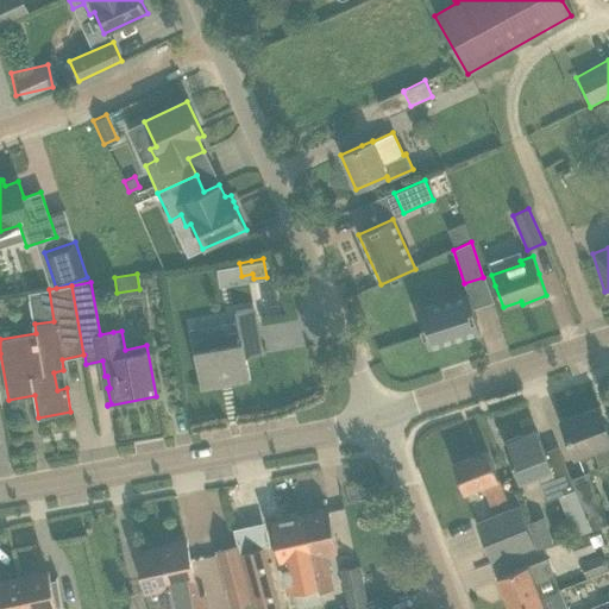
[(479,331),(469,294),(462,296),(462,297),(457,299),(457,297),(439,303),(418,311),(421,324),(428,347),(468,334),(468,333),(473,332),(479,331)]
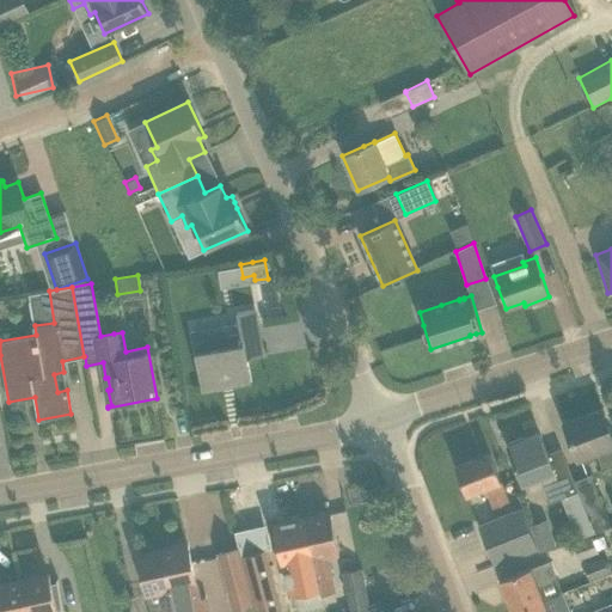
[(226,325),(190,331),(194,352),(195,352),(197,367),(201,390),(250,381),(245,359),(262,356),(254,310),(236,313),(238,326),(226,329),(226,325)]
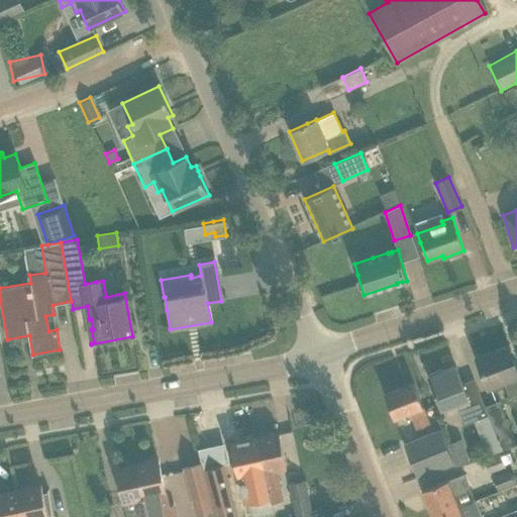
[(477,357),(484,376),(488,387),(502,382),(508,398),(516,394),(516,376),(516,372),(507,345),(477,357)]
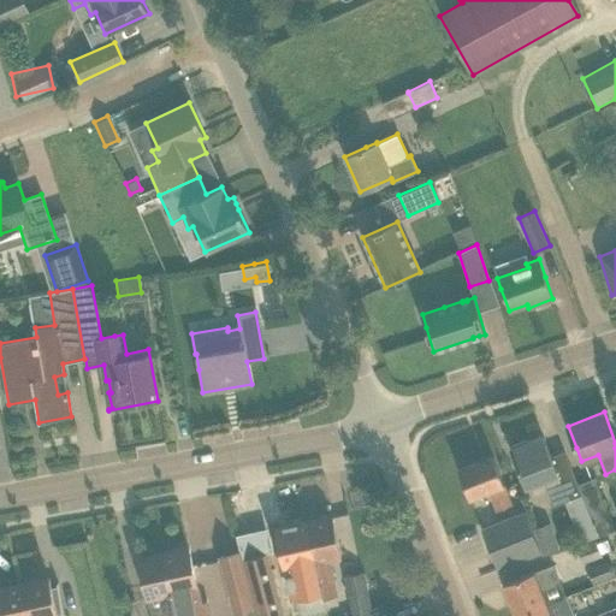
[(510,449),(519,471),(525,486),(542,479),(552,507),(580,496),(576,485),(568,462),(555,467),(543,436),(510,449)]
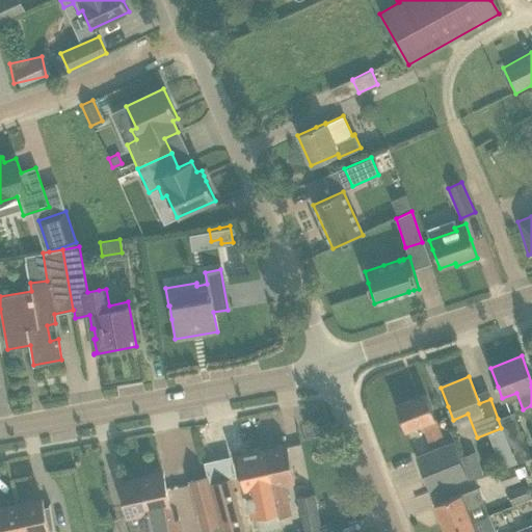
[(422,423),(428,441),(442,435),(425,394),(395,405),(405,430),(422,423)]
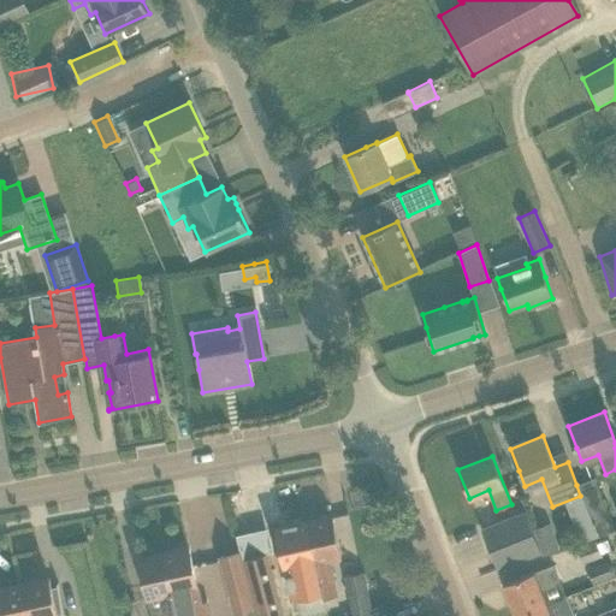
[(615,508),(615,504),(603,474),(594,479),(609,511),(615,508)]
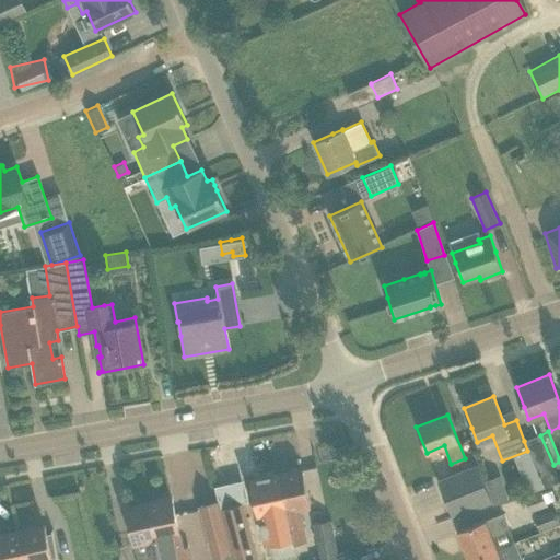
[(524,441),(538,477),(553,470),(539,434),(524,441)]
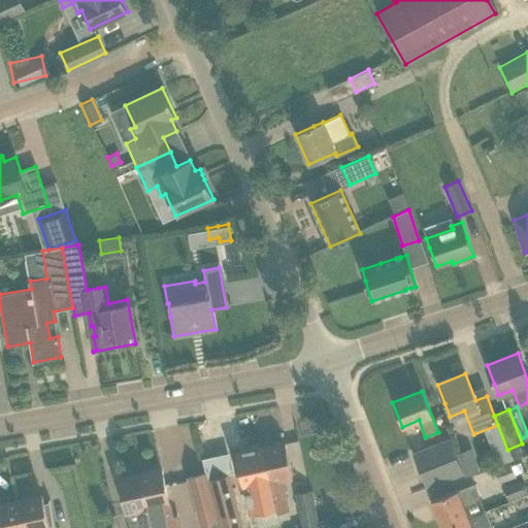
[(405,453),(420,489),(460,472),(446,436),(405,453)]
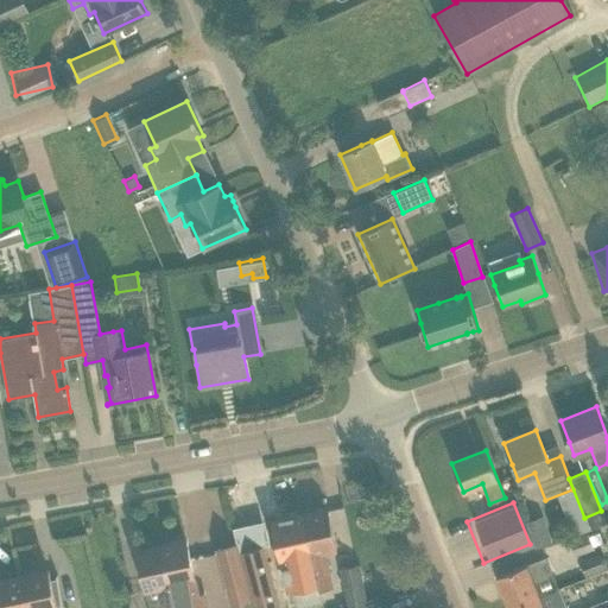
[(328,510),(303,515),(318,590),(331,588),(328,569),(324,551),(336,549),(328,510)]
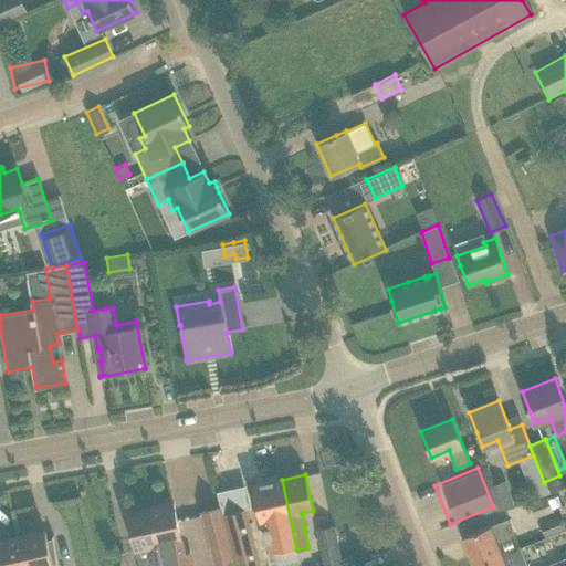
[(296,549),(282,480),(260,484),(264,504),(266,521),(278,519),(283,551),(276,553),(279,565),(300,565),(296,549)]
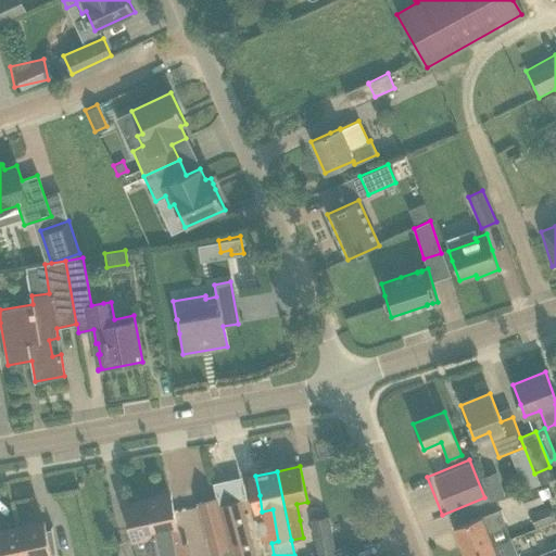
[(547,487),(538,491),(541,501),(551,496),(547,487)]
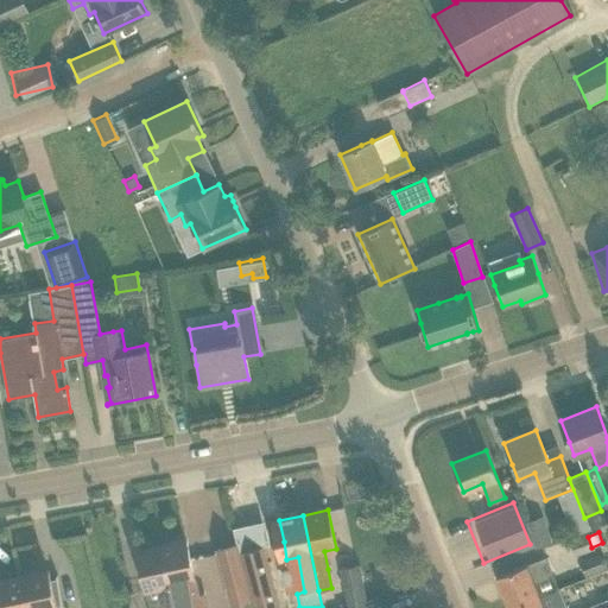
[(588,537),(587,534),(569,540),(572,550),(575,556),(591,550),(591,548),(588,537)]
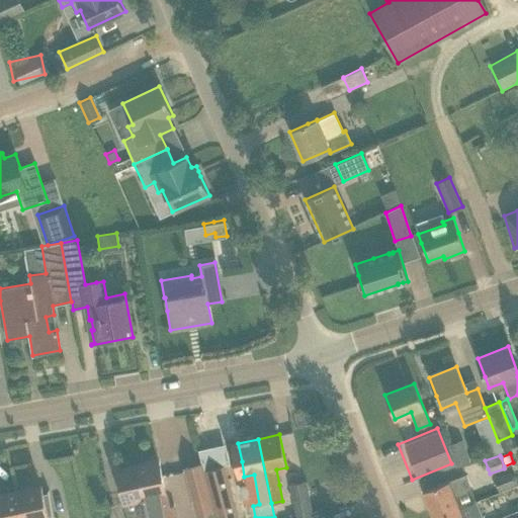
[(168,506),(158,460),(138,465),(137,465),(148,517),(178,517),(175,505),(168,506)]
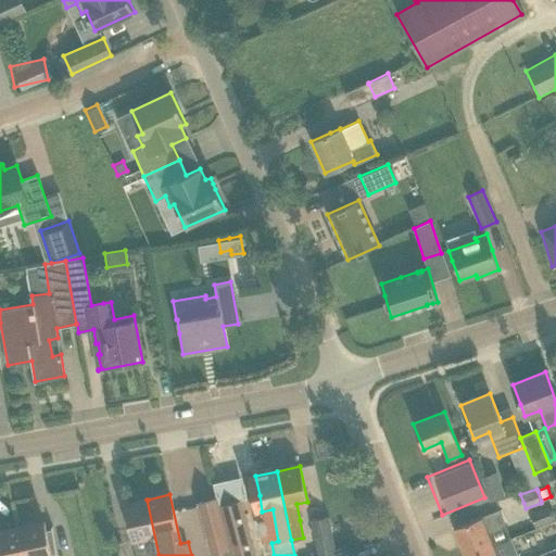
[(226,535),(215,497),(199,502),(209,540),(226,535)]
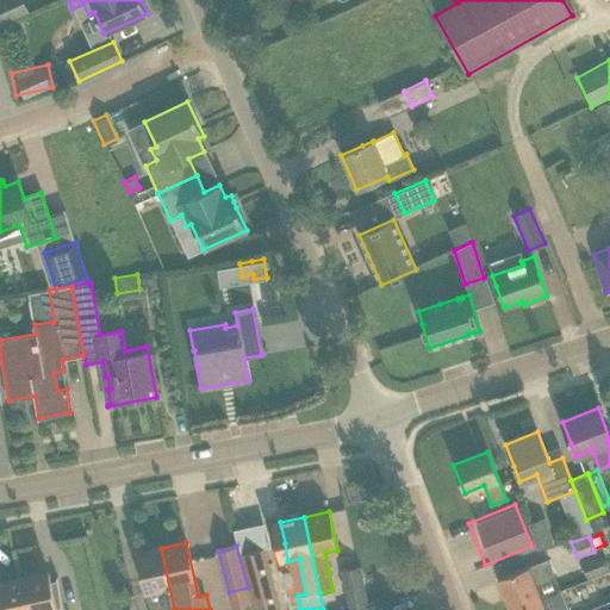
[(174,609),(161,548),(137,553),(149,609),(174,609)]
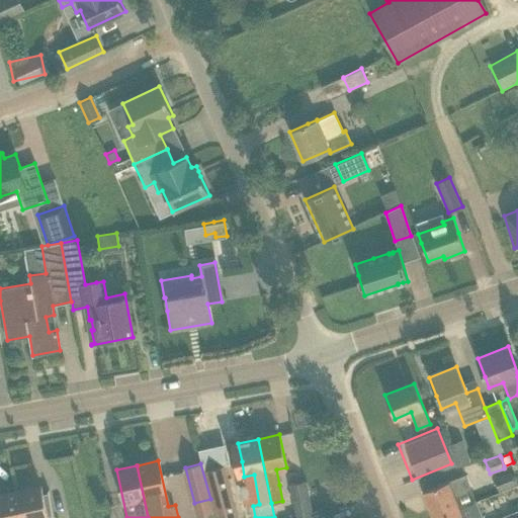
[(237,517),(224,465),(203,470),(216,517),(237,517)]
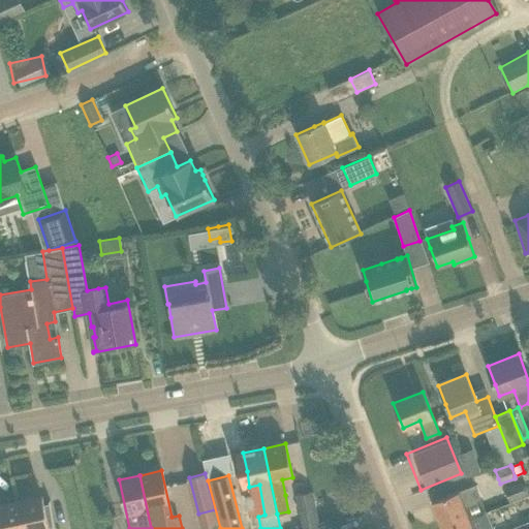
[(504,488),(509,501),(528,494),(524,480),(504,488)]
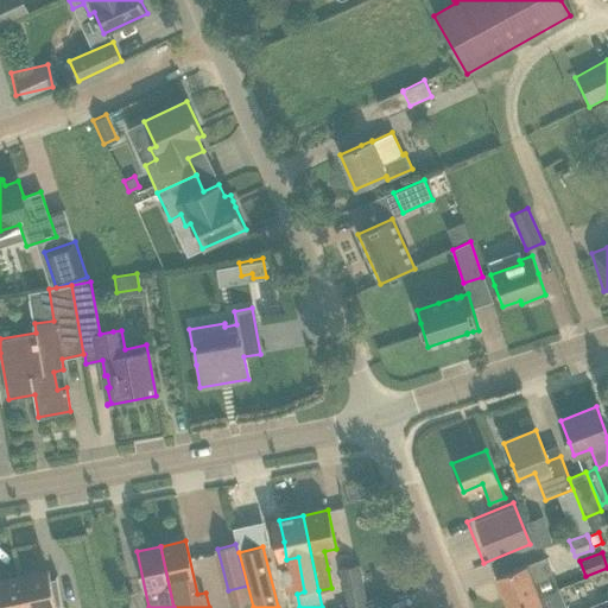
[(496,576),(508,607),(539,596),(533,578),(552,571),(546,556),(496,576)]
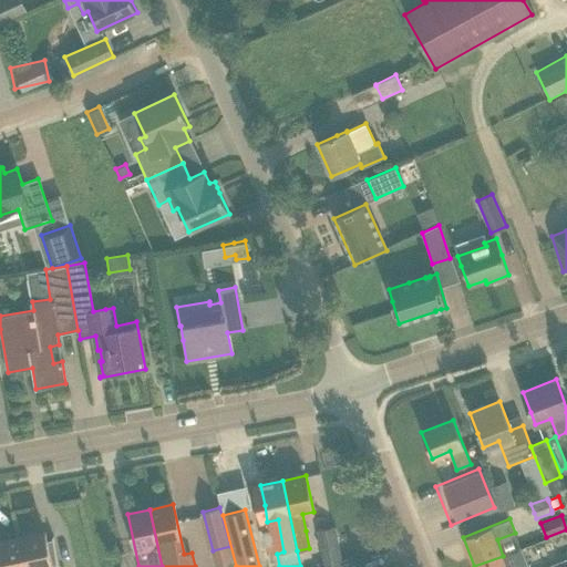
[(317,529),(325,566),(342,564),(334,526),(317,529)]
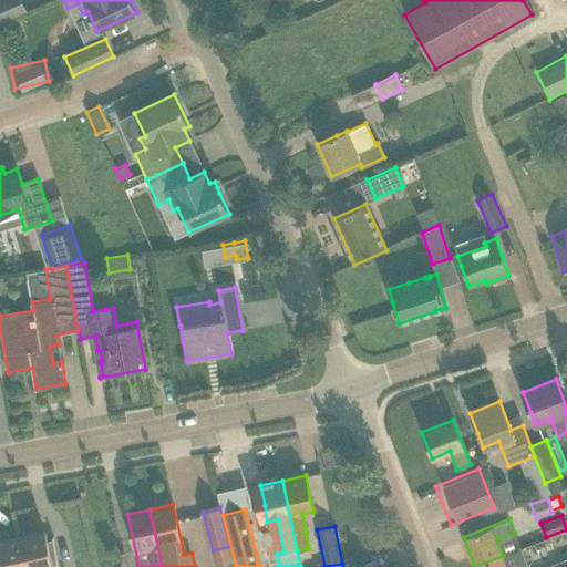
[(45,532),(17,537),(22,566),(53,566),(52,560),(58,559),(54,544),(48,546),(45,532)]
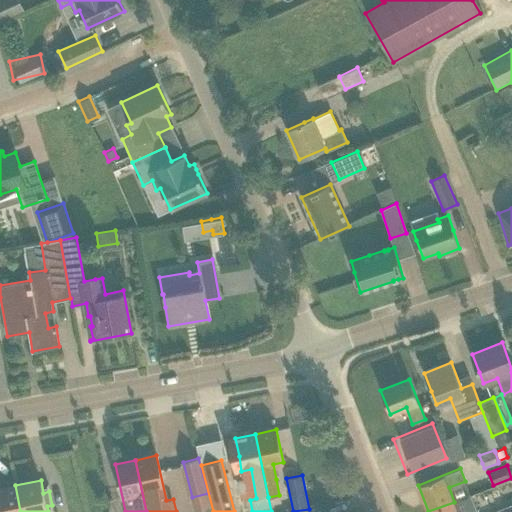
[(20,511),(15,485),(0,488),(0,511),(20,511)]
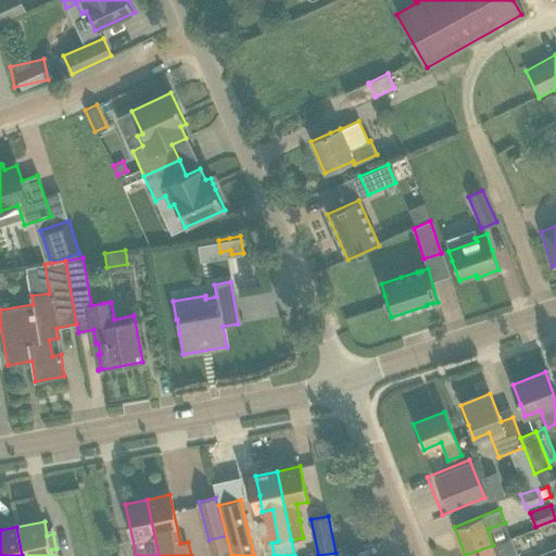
[(493,545),(465,555),(517,555),(510,538),(493,545)]
